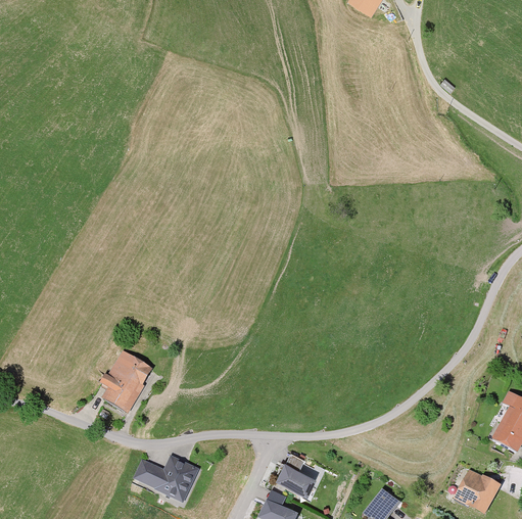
[(351,0),(373,14),(382,0),(351,0)]
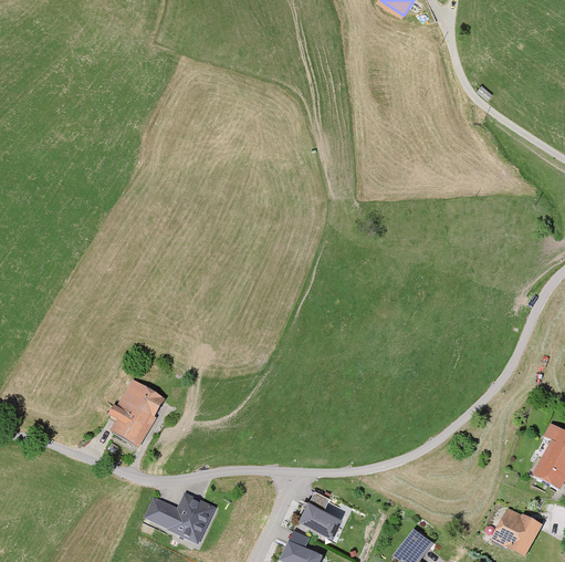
[(154,413),(164,397),(134,378),(118,405),(114,402),(108,412),(117,418),(112,428),(139,445),(157,415),(154,413)]
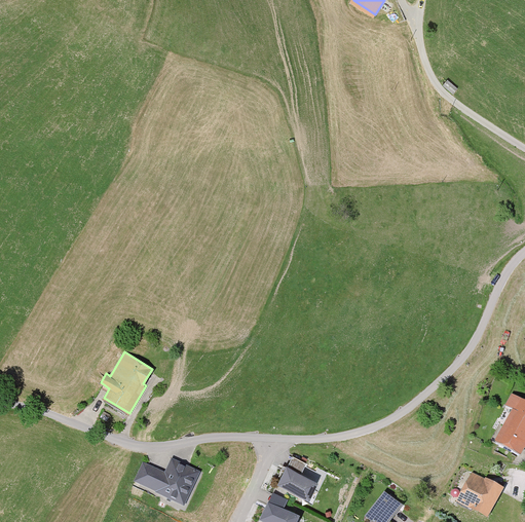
[(524,397),(513,390),(507,402),(515,406),(496,438),(522,452),(524,447),(524,397)]
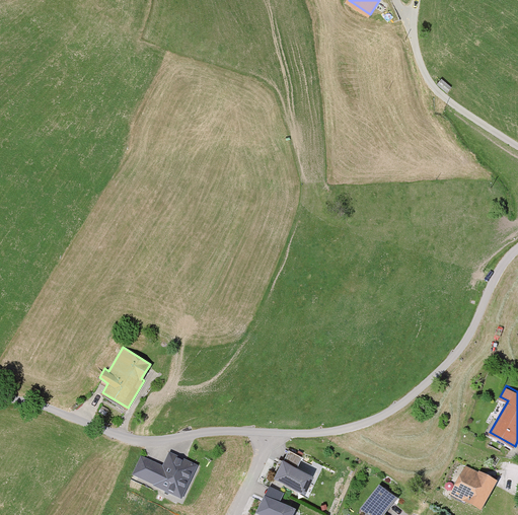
[(285,456),(284,456),(276,472),(307,488),(315,470),(298,462),(303,453),(290,447),(285,456)]
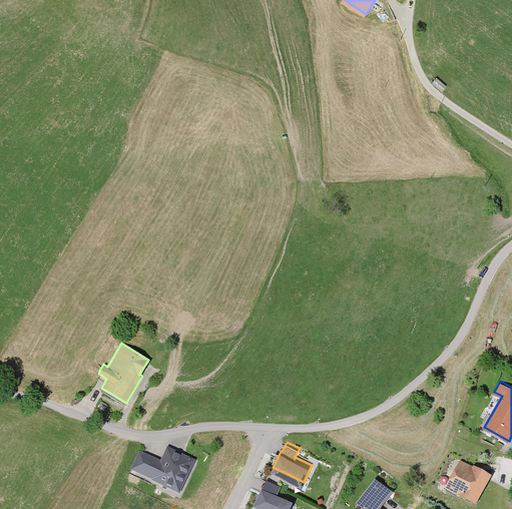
[(195,458),(167,445),(161,458),(142,449),(134,466),(155,476),(155,478),(180,490),(195,458)]
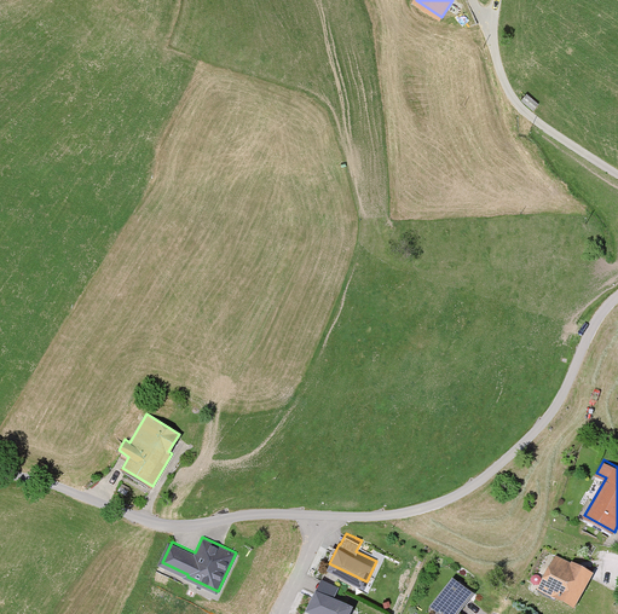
[(594,571),(556,551),(538,588),(576,606),(594,571)]
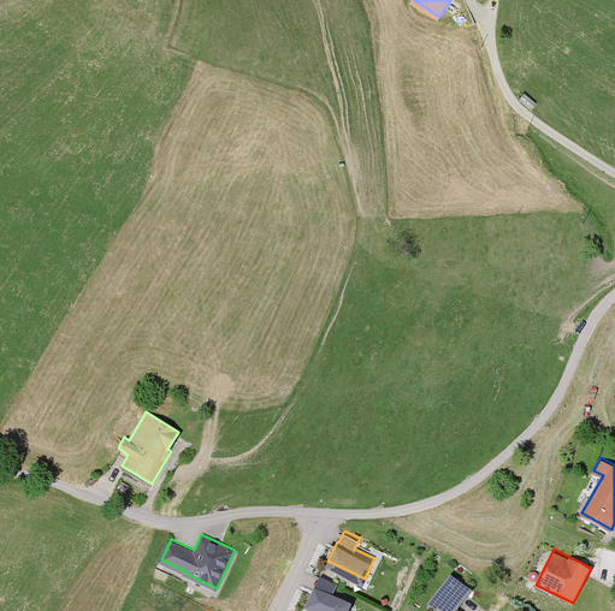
[(451,575),(429,603),(436,607),(432,610),(455,610),(472,591),(451,575)]
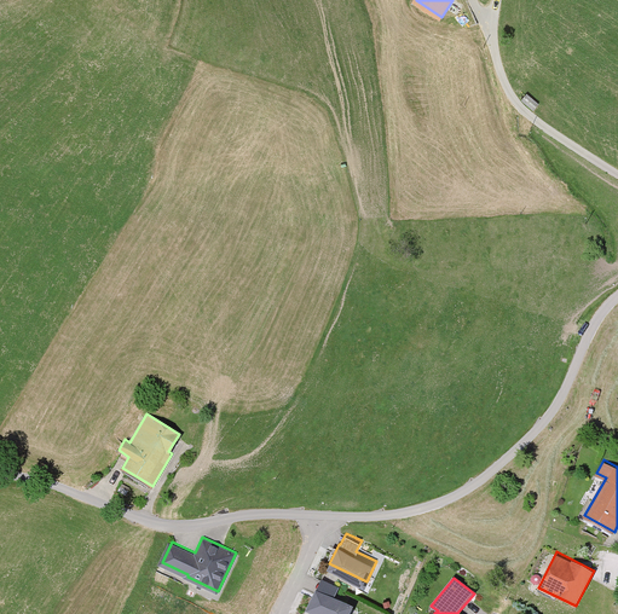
[(344,613),(351,601),(318,585),(310,603),(333,613),(344,613)]
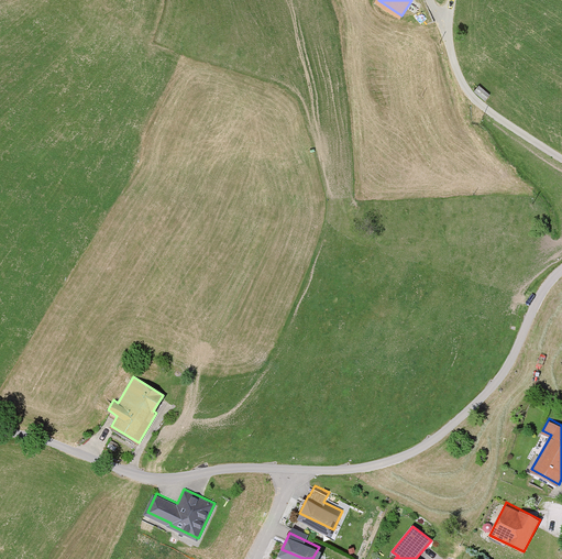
All buildings are outlined.
